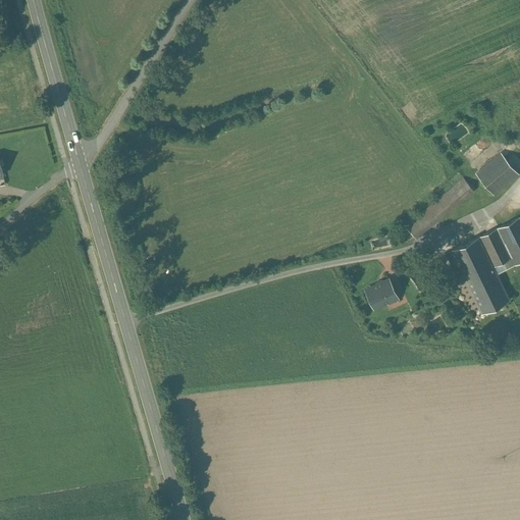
[(503,156),(478,176),(495,197),(519,176),(519,174),(503,156)]
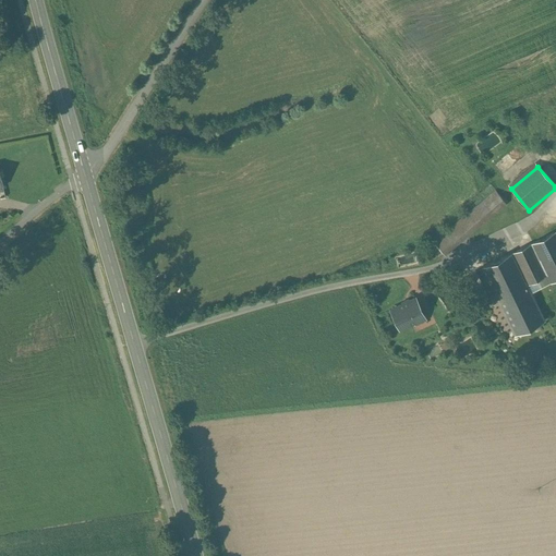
[(447,236),(457,249),(508,205),(498,194),(447,236)]
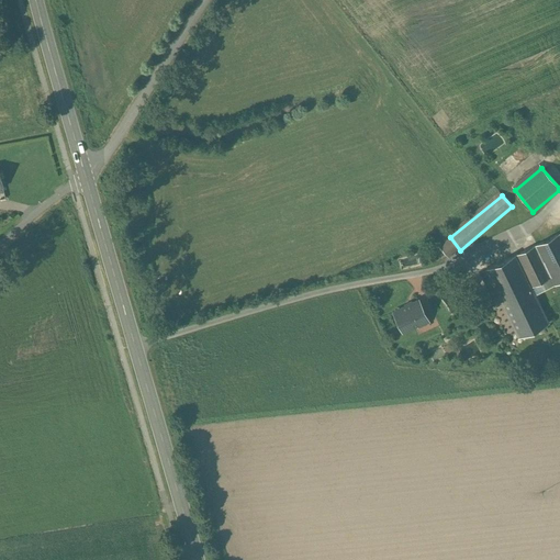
[(559,236),(517,257),(533,289),(544,284),(547,292),(559,286),(559,236)]
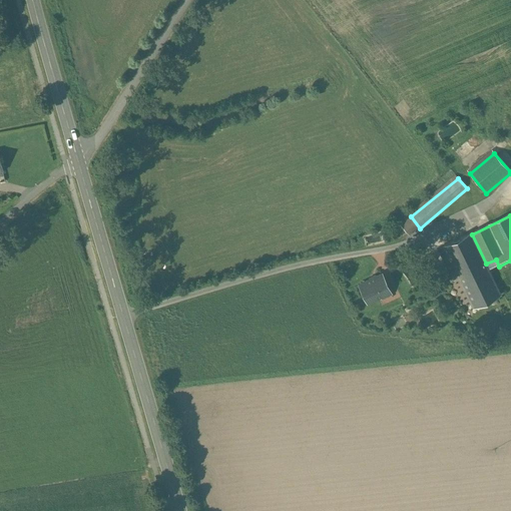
[(420,228),(411,216),(401,225),(410,236),(420,228)]
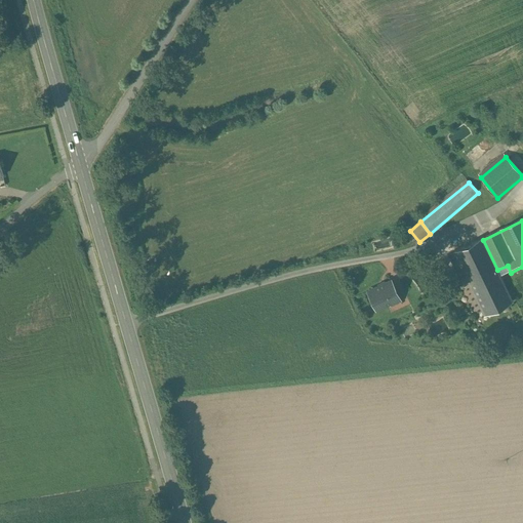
[(483,240),(455,253),(487,317),(514,304),(497,270),(483,240)]
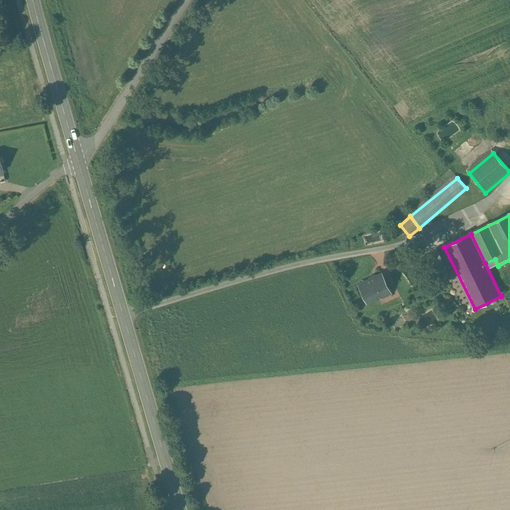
[(383,276),(360,287),(368,304),(391,293),(383,276)]
